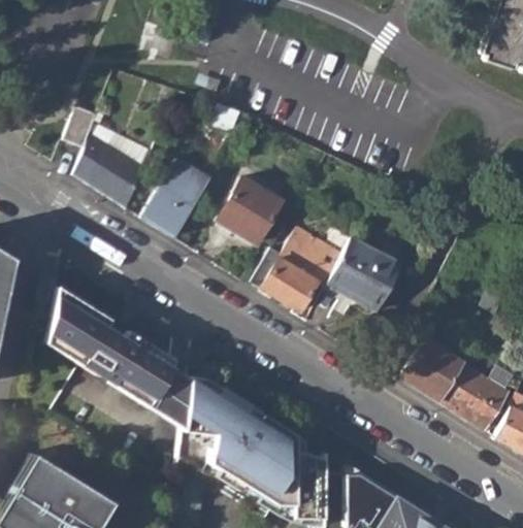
[(521,73),(522,73),(522,0),(500,0),(494,23),(499,24),(497,30),(492,28),(483,56),(488,57),(486,62),(516,71),(517,66),(522,67),(521,73)]
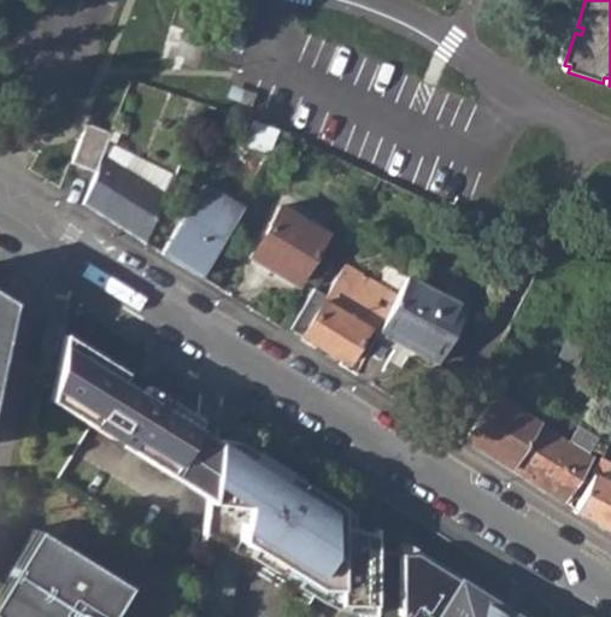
[(78,166),(101,175),(107,158),(117,135),(94,127),(78,166)]
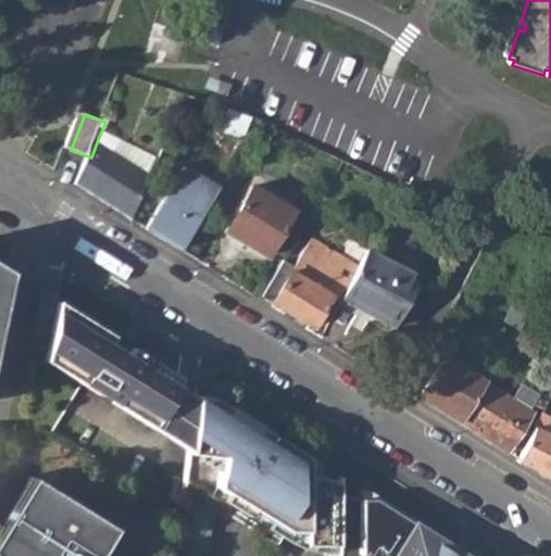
[(80,187),(136,223),(154,177),(97,142),(91,158),(80,187)]
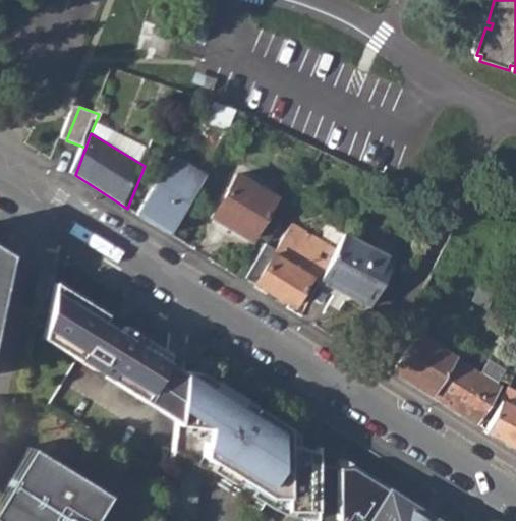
[(140,216),(172,235),(209,178),(176,158),(140,216)]
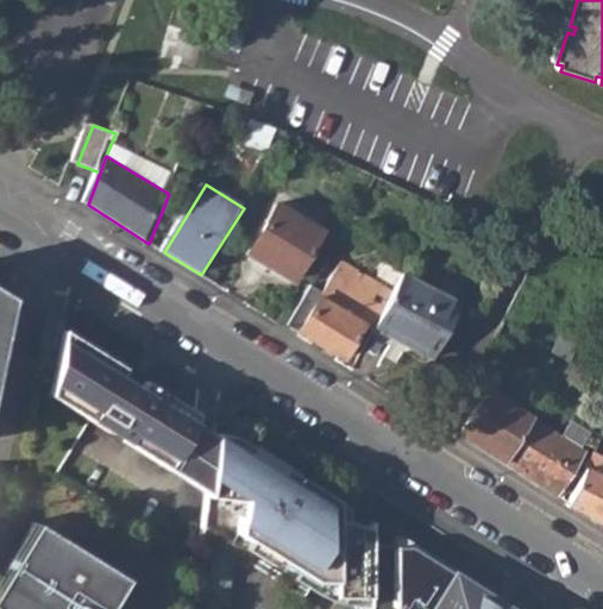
[(251,256),(295,281),(324,231),(280,205),(251,256)]
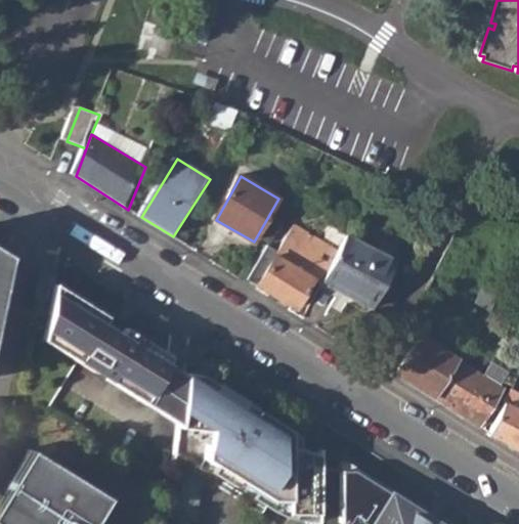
[(298,227),(279,258),(316,278),(325,284),(342,252),(298,227)]
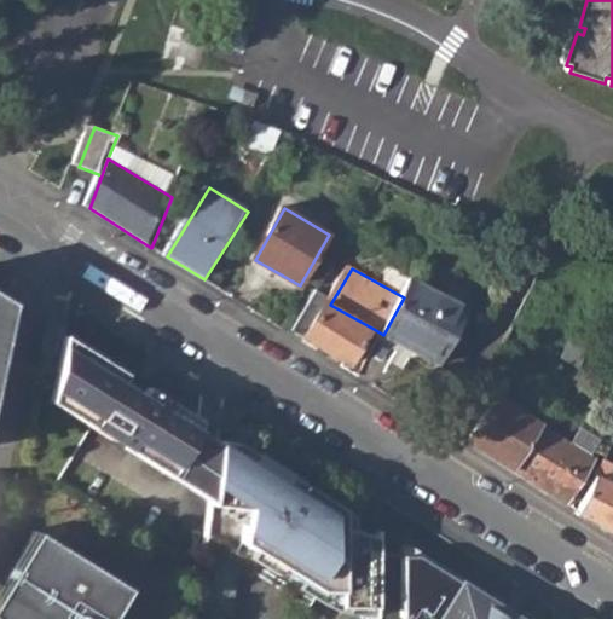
[(381,341),(440,372),(473,310),(414,278),(404,298),(383,335),(381,341)]
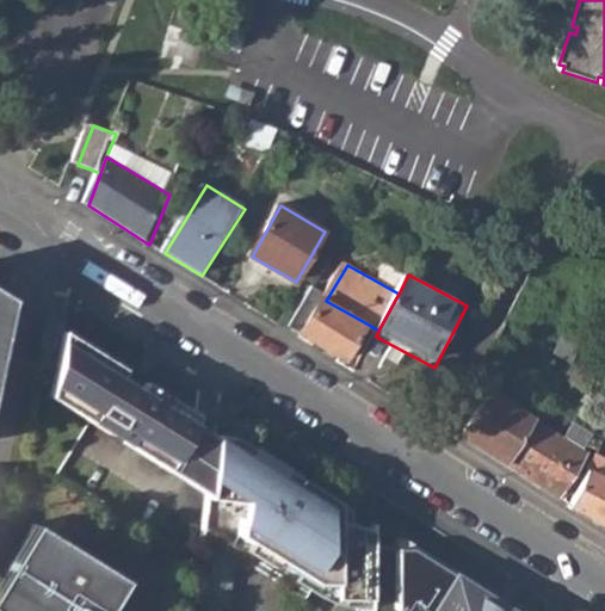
[(0,371),(6,346),(17,296),(0,285),(0,371)]
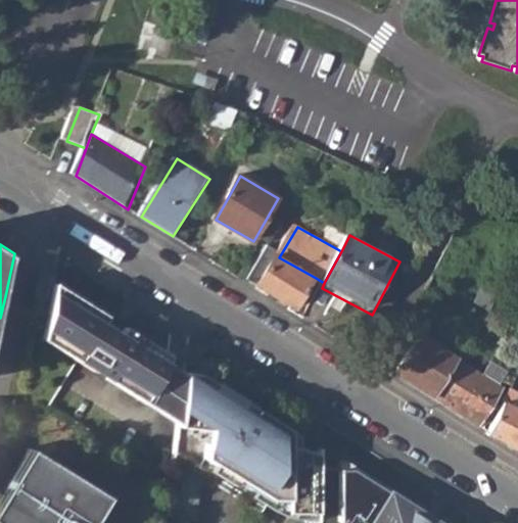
[(296,308),(316,278),(279,257),(278,256),(260,286),(296,308)]
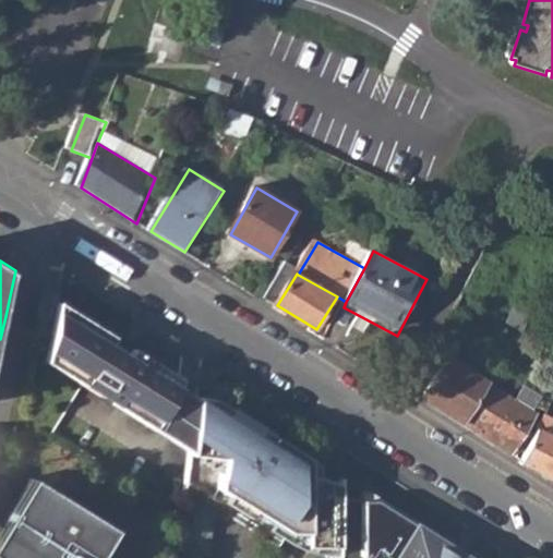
[(92,313),(99,299),(83,290),(75,303),(92,313)]
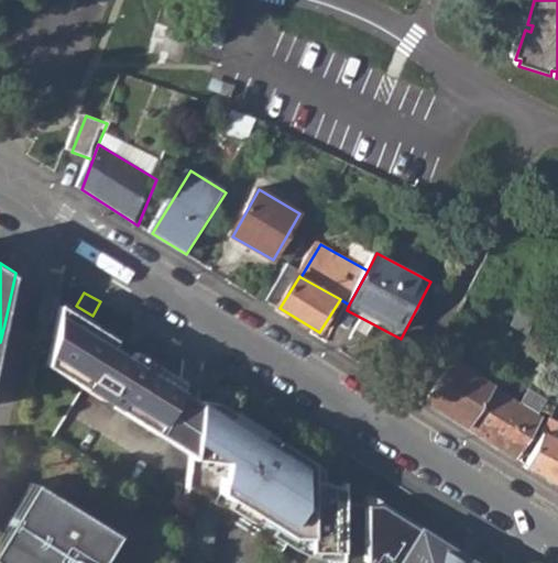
[(121,407),(196,454),(203,401),(185,389),(186,379),(138,350),(134,355),(126,350),(129,344),(63,304),(50,363),(108,399),(110,397),(122,405),(121,407)]
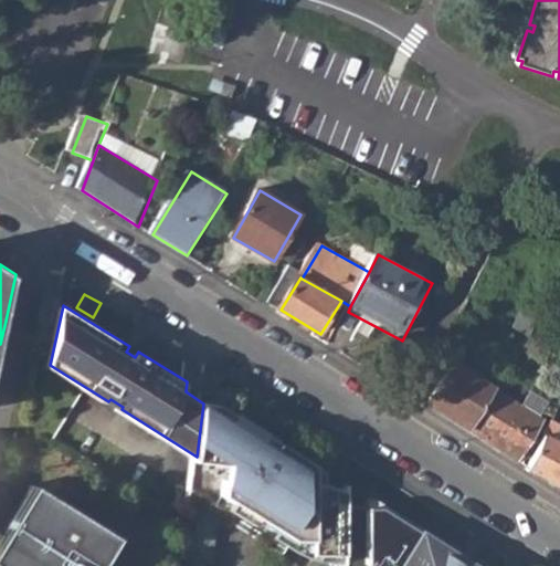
[(517,326),(534,337),(541,323),(525,313),(517,326)]
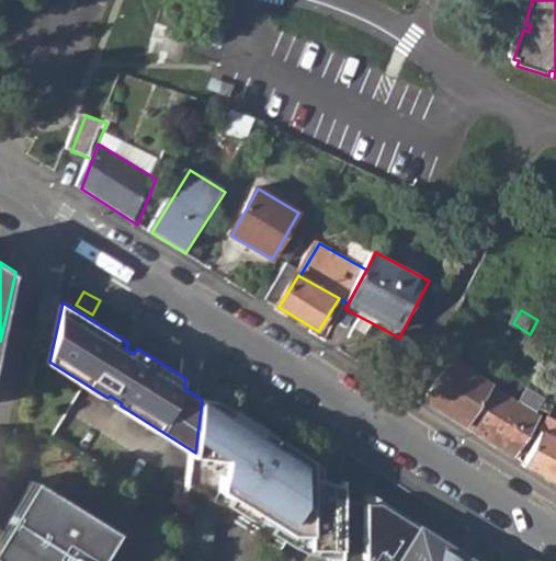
[(430,403),(471,428),(496,389),(496,388),(454,362),(430,403)]
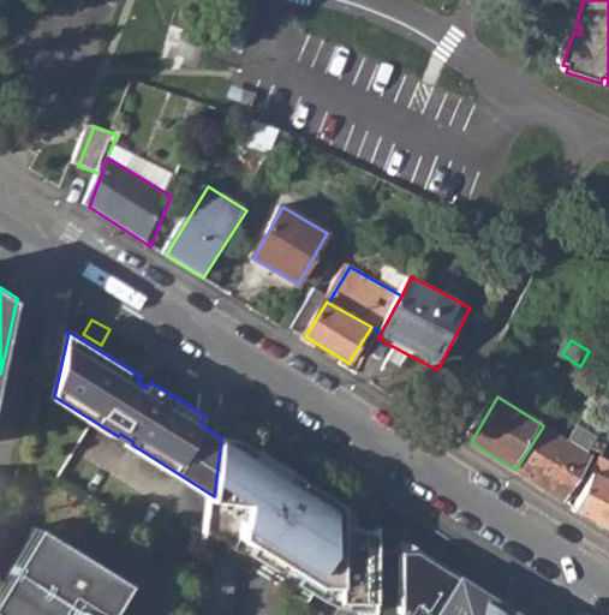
[(593,458),(543,427),(515,470),(567,502),(593,458)]
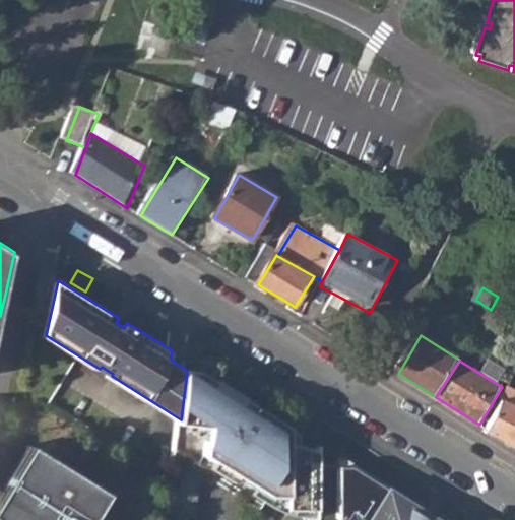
[(171,513),(199,516),(203,485),(209,475),(264,509),(271,497),(290,498),(288,508),(319,509),(320,449),(302,443),(302,435),(217,383),(217,380),(203,371),(188,369),(187,371),(181,419),(182,423),(171,513)]
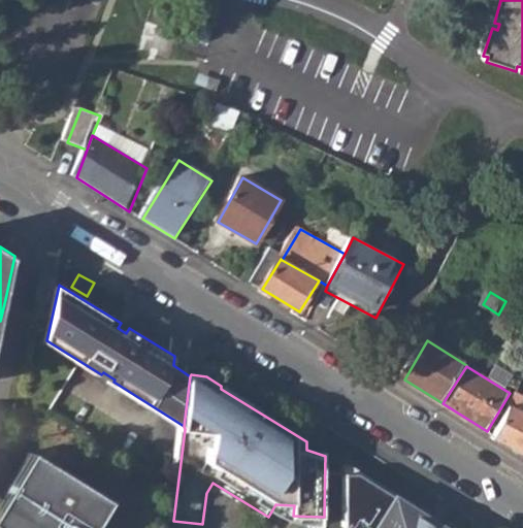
[(496,439),(522,452),(522,413),(519,411),(522,410),(522,399),(518,397),(496,439)]
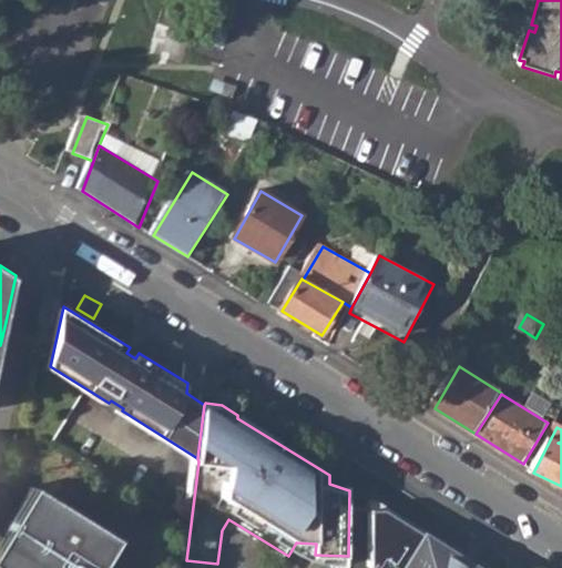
[(101,567),(118,540),(33,489),(0,545),(0,567),(101,567)]
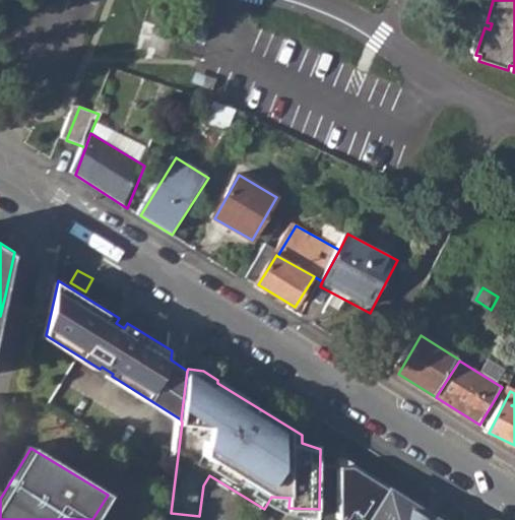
[(440,519),(356,465),(342,465),(341,515),(348,519),(440,519)]
